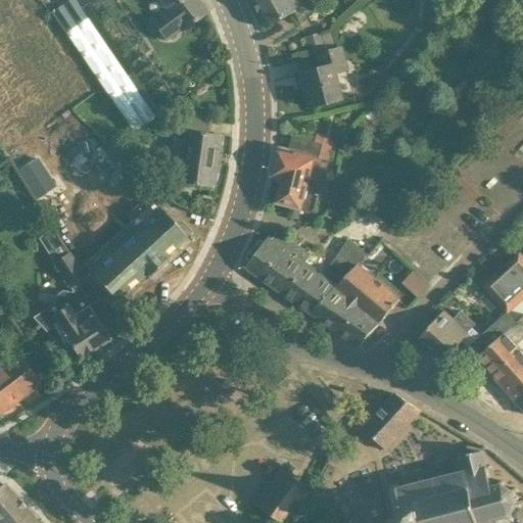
[(182,32),(207,12),(197,0),(159,0),(167,9),(151,20),(165,41),(181,30),(182,32)]
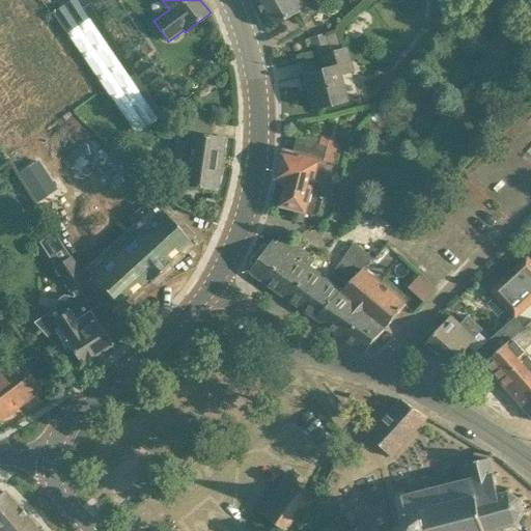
[(253,0),(256,4),(255,4),(260,14),(268,26),(268,27),(269,28),(299,11),(291,0),(253,0)]
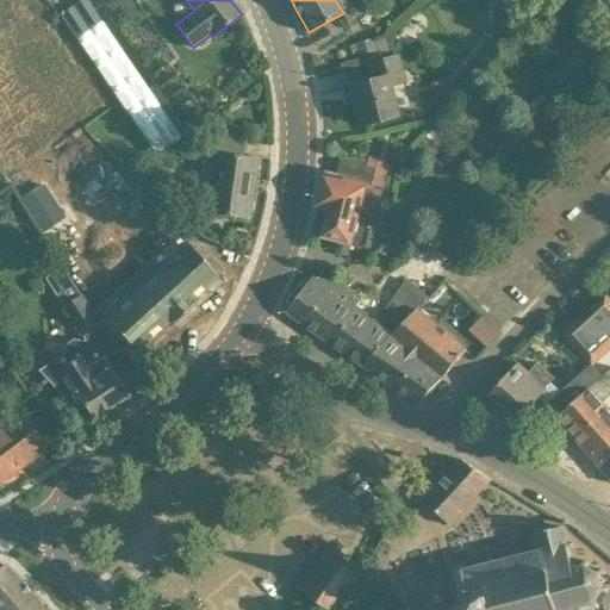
[(378,61),(372,39),(355,44),(361,66),(367,64),(378,61)]
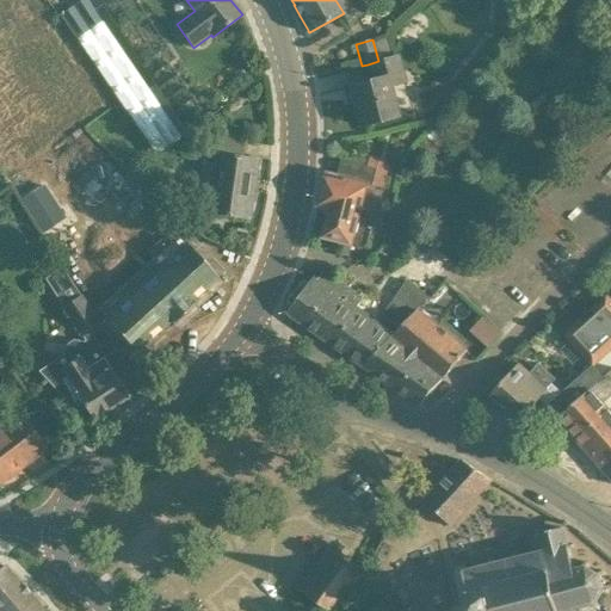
[(378,61),(368,65),(372,80),(350,86),(360,125),(397,116),(389,84),(403,80),(397,56),(378,61)]
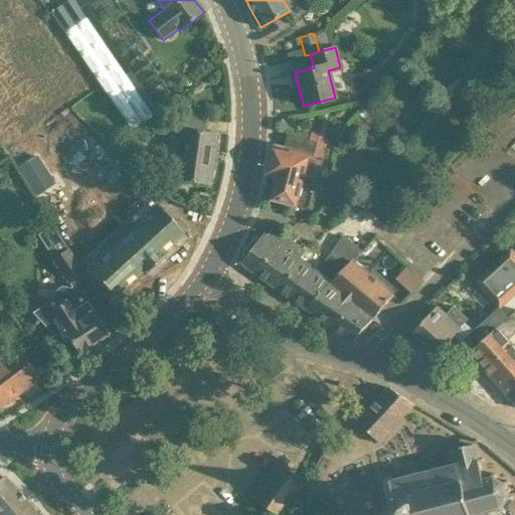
[(368,104),(359,117),(366,121),(374,108),(368,104)]
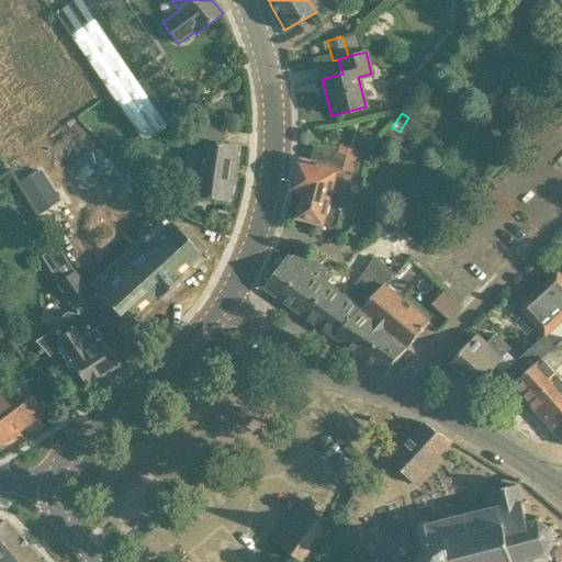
[(197,198),(229,202),(237,146),(223,144),(225,127),(199,123),(197,142),(205,143),(197,198)]
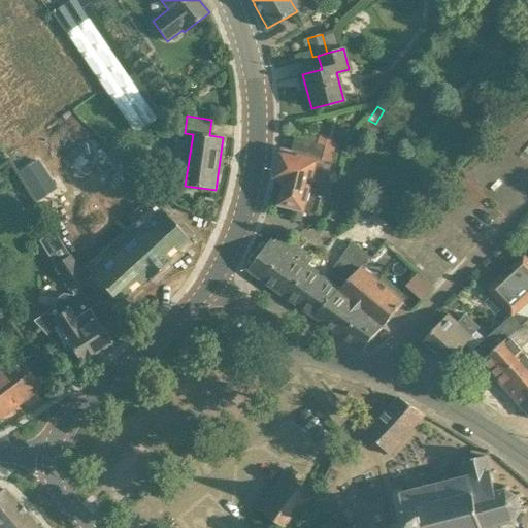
[(358,132),(371,141),(381,130),(367,120),(358,132)]
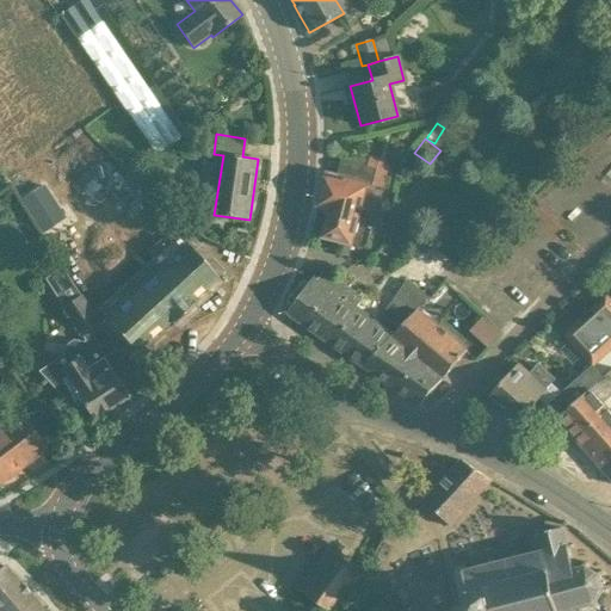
[(368,167),(351,162),(346,179),(328,174),(320,207),(322,207),(322,210),(323,210),(327,216),(327,218),(329,218),(325,238),(353,245),(353,244),(368,247),(375,221),(360,216),(369,184),(374,185),(378,170),(368,167)]
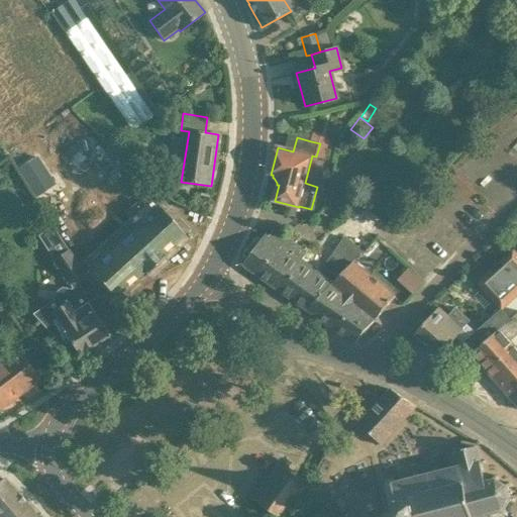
[(56,185),(37,156),(17,168),(36,197),(56,185)]
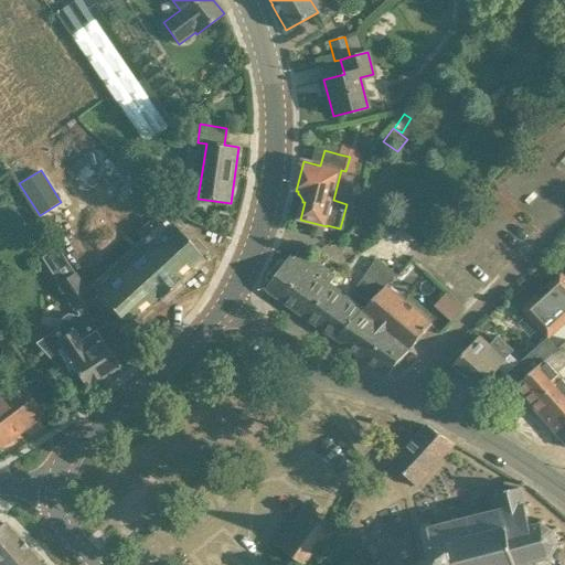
[(178,283),(177,280),(201,258),(173,227),(158,241),(149,232),(139,241),(178,283)]
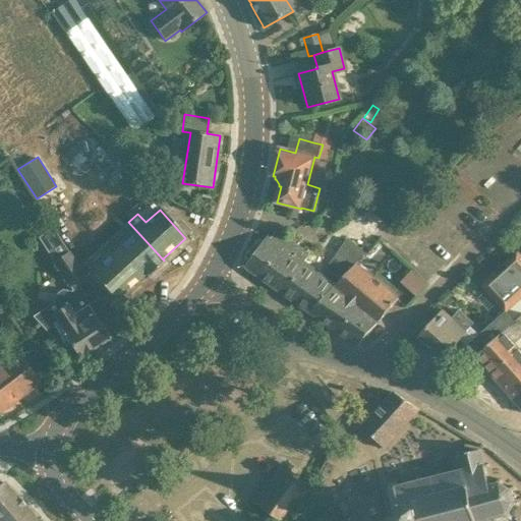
[(136,231),(123,243),(115,234),(106,242),(139,279),(145,274),(147,276),(164,261),(128,222),(136,231)]
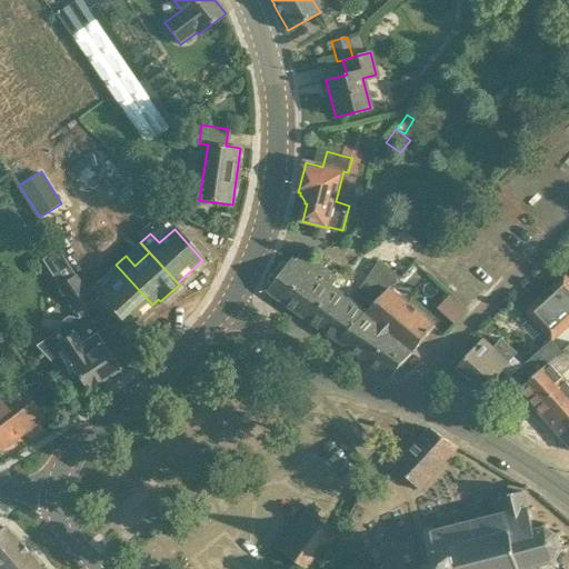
[(325,263),(305,249),(296,261),(292,258),(269,292),(310,321),(335,287),(328,282),(335,273),(322,266),(325,263)]
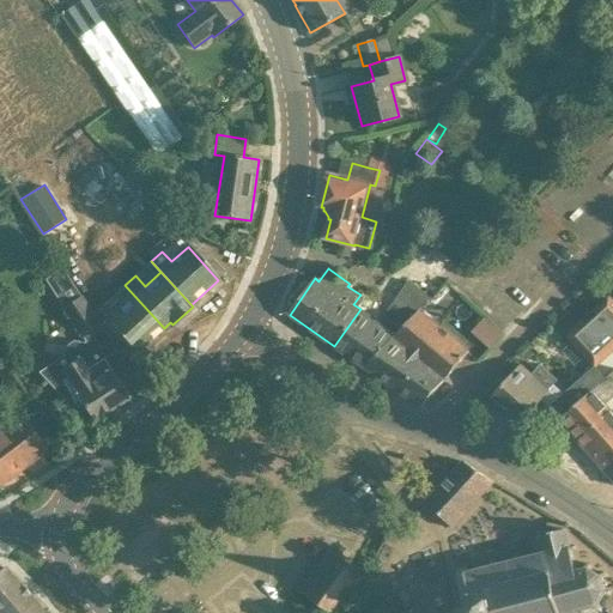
[(64,307),(80,295),(71,280),(53,291),(58,298),(64,307)]
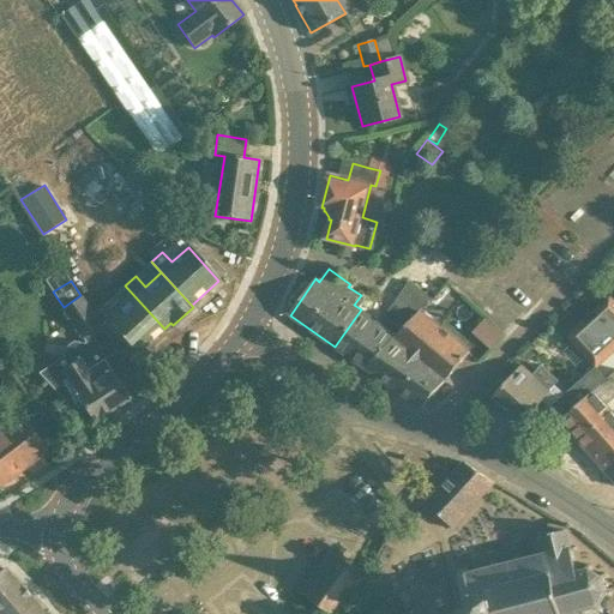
[(402,332),(421,311),(432,299),(408,282),(384,319),(402,332)]
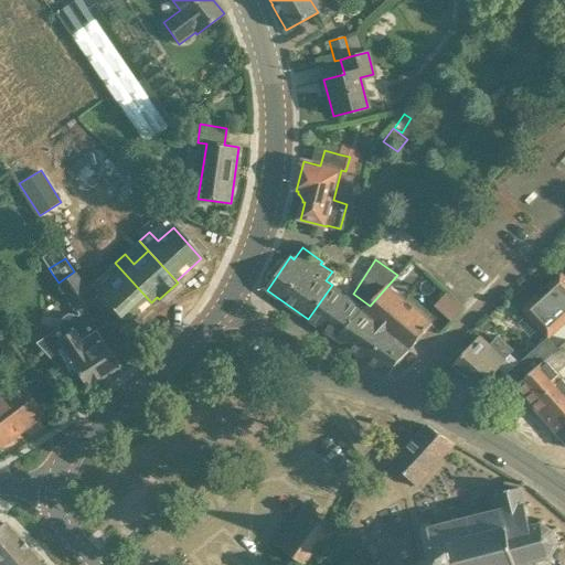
[(114,281),(98,295),(126,326),(151,302),(115,263),(105,272),(114,281)]
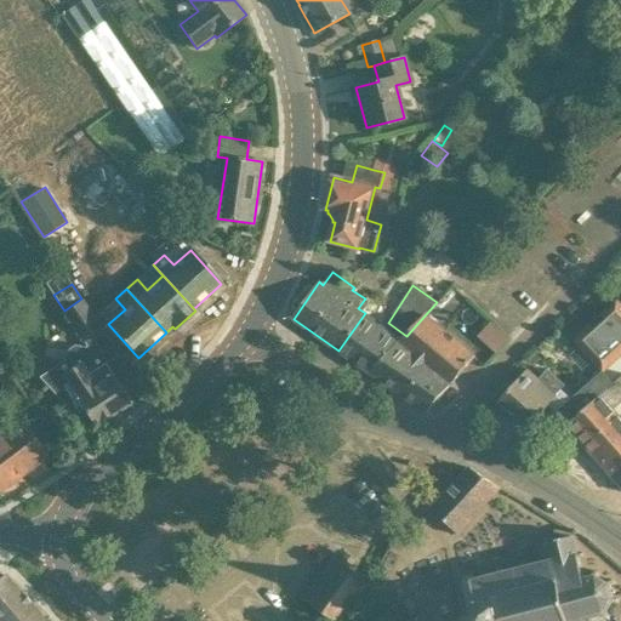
[(102,329),(81,298),(64,311),(85,341),(102,329)]
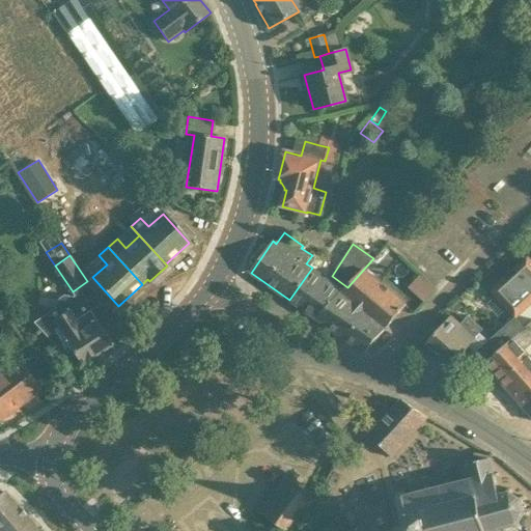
[(530,260),(528,257),(492,290),(515,317),(516,318),(530,304),(530,260)]
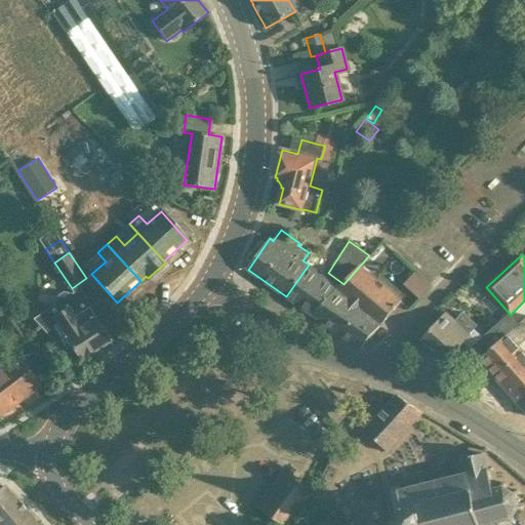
[(340,287),(309,265),(286,296),(314,316),(340,287)]
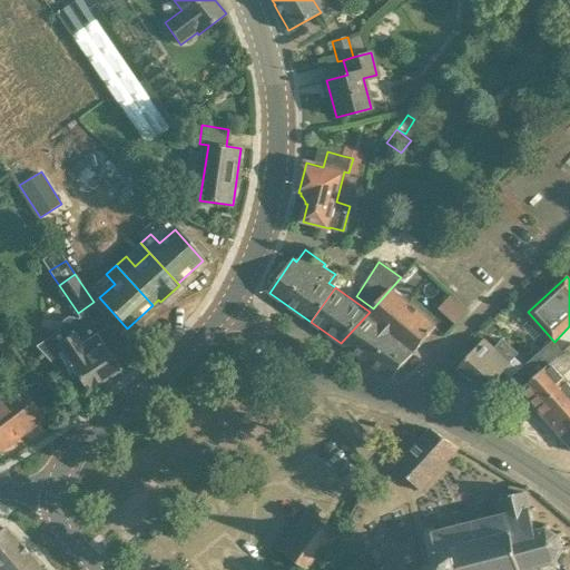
[(436,328),(391,288),(373,308),(370,312),(341,343),(393,379),(436,328)]
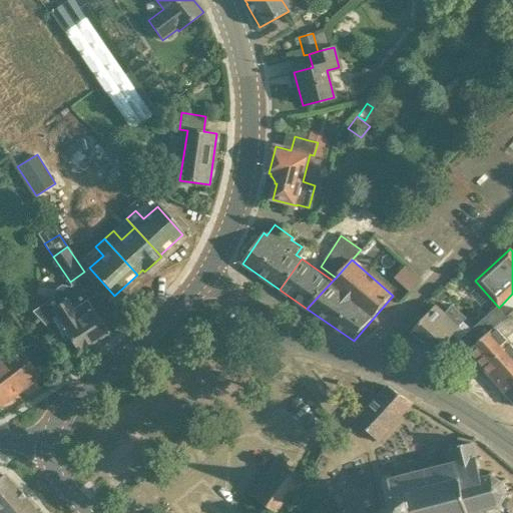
[(397,276),(411,291),(422,280),(408,266),(397,276)]
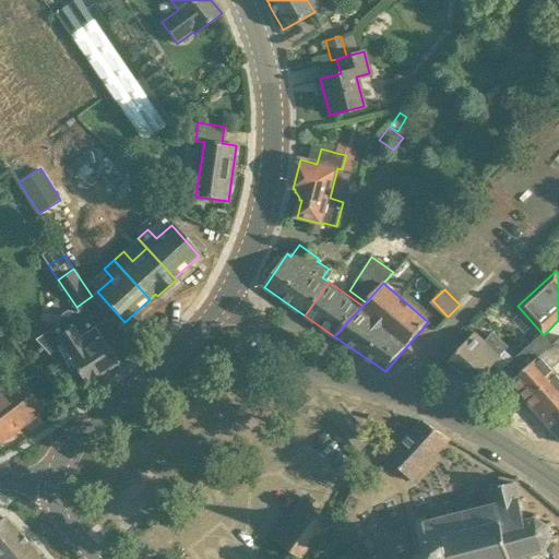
[(70,378),(78,372),(85,384),(118,363),(102,336),(102,337),(83,308),(74,312),(67,311),(60,316),(58,325),(63,333),(42,346),(70,378)]
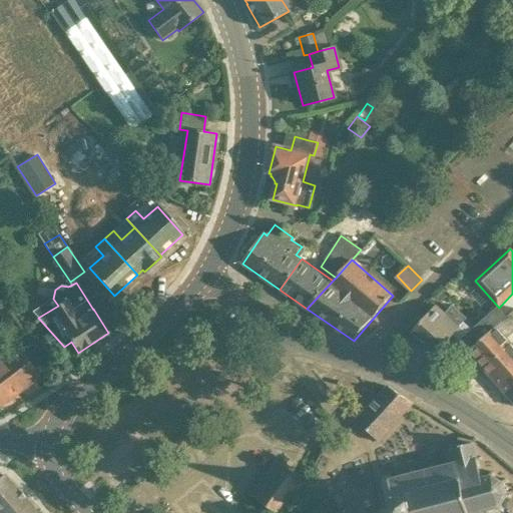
[(437,306),(412,333),(436,354),(460,328),(437,306)]
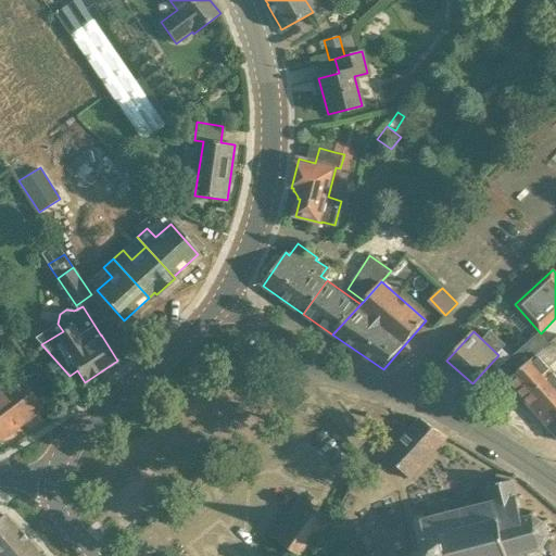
[(555,337),(550,343),(541,333),(540,332),(497,369),(533,408),(555,388),(555,374),(550,367),(555,361),(555,337)]
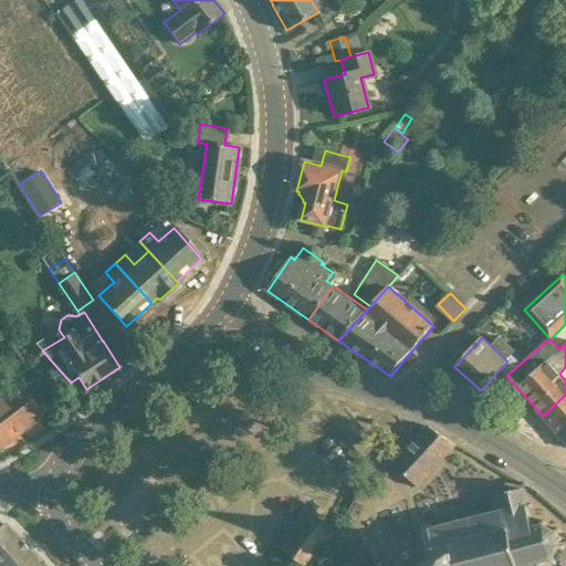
[(39,418),(41,416),(19,385),(0,398),(0,447),(1,447),(0,447),(39,417),(39,418)]
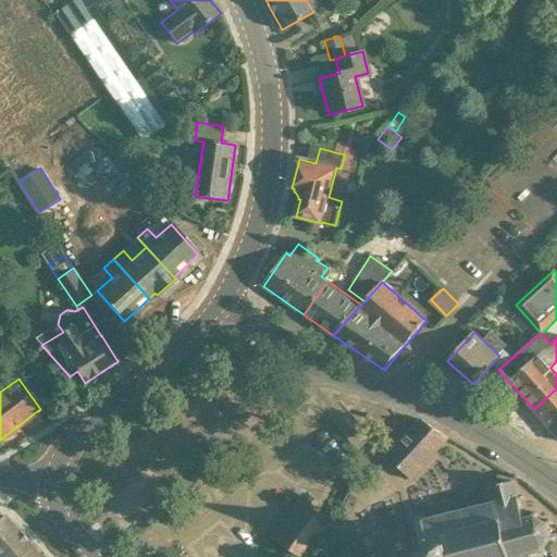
[(556,388),(534,409),(556,435),(556,388)]
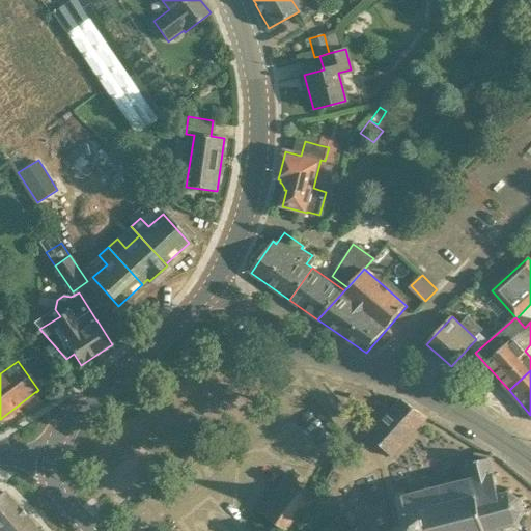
[(392,458),(428,417),(402,400),(369,434),(392,458)]
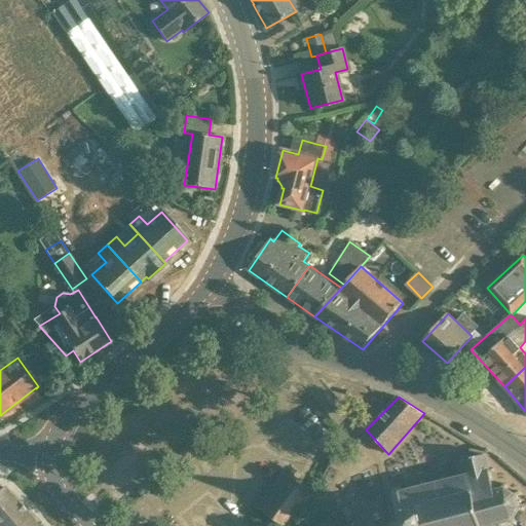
[(397,522),(398,525),(523,525),(522,525),(521,525),(519,525),(514,518),(519,510),(524,511),(524,508),(519,506),(517,497),(521,494),(519,491),(515,494),(506,489),(508,485),(504,484),(503,489),(495,491),(491,473),(494,472),(494,468),(490,470),(486,456),(483,454),(464,459),(464,456),(462,457),(462,459),(456,461),(460,477),(447,480),(446,476),(442,476),(444,481),(425,486),(424,481),(420,482),(421,487),(403,491),(401,487),(398,487),(406,519),(397,522)]
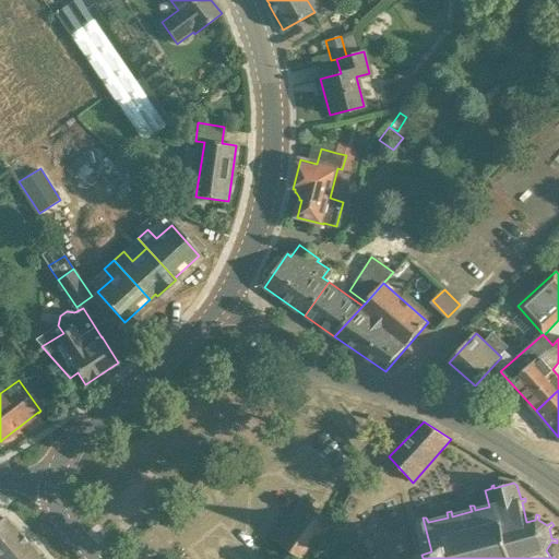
[(334,525),(324,519),(300,501),(274,540),(298,558),(305,558),(318,542),(321,543),(334,525)]
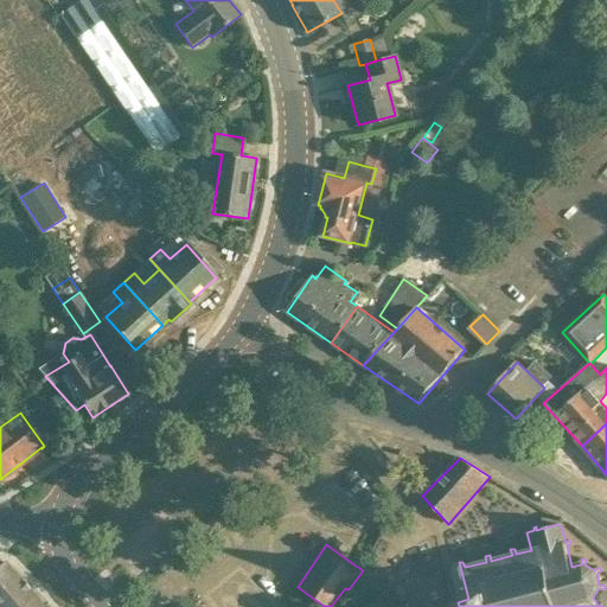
[(0,564),(0,585),(13,574),(4,564),(5,563),(4,562),(0,564)]
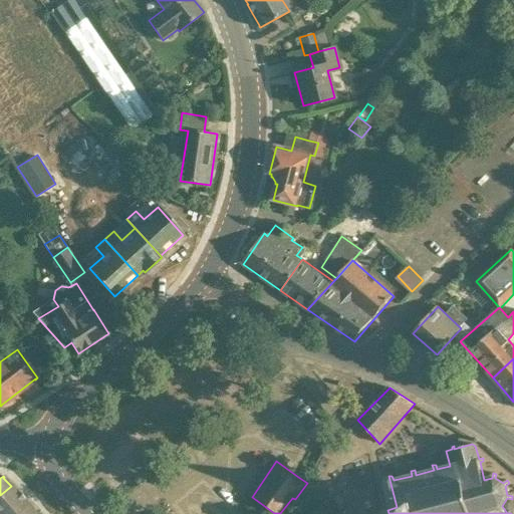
[(17,492),(11,486),(0,495),(0,513),(36,513),(23,499),(25,498),(18,491),(17,492)]
